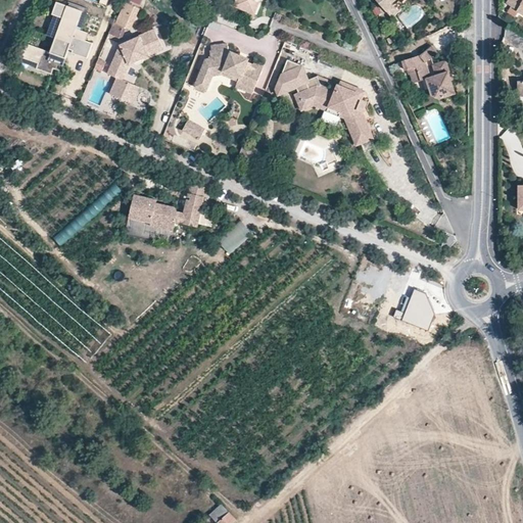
[(78,27),(84,9),(68,4),(58,0),(54,12),(64,16),(52,51),(26,41),(21,55),(39,61),(37,67),(53,74),(55,67),(62,69),(72,44),(76,45),(74,51),(89,57),(95,41),(88,39),(76,34),(78,27)]
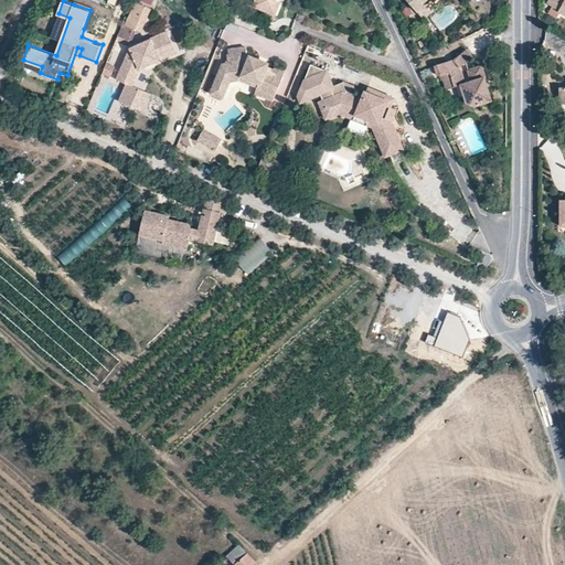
[(91,31),(98,8),(75,0),(74,4),(91,10),(84,29),(91,31)]
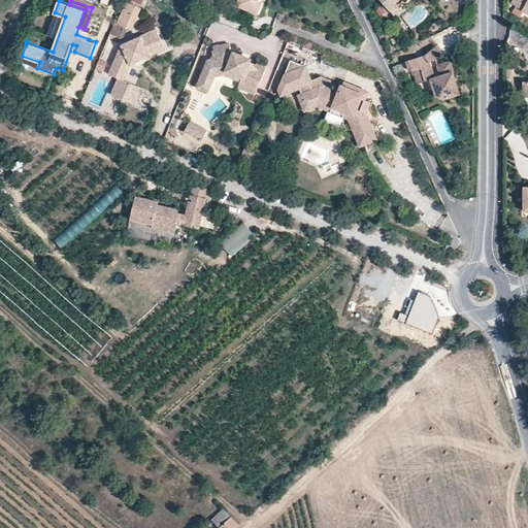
[(145,0),(128,0),(119,24),(127,27),(133,30),(145,0)]
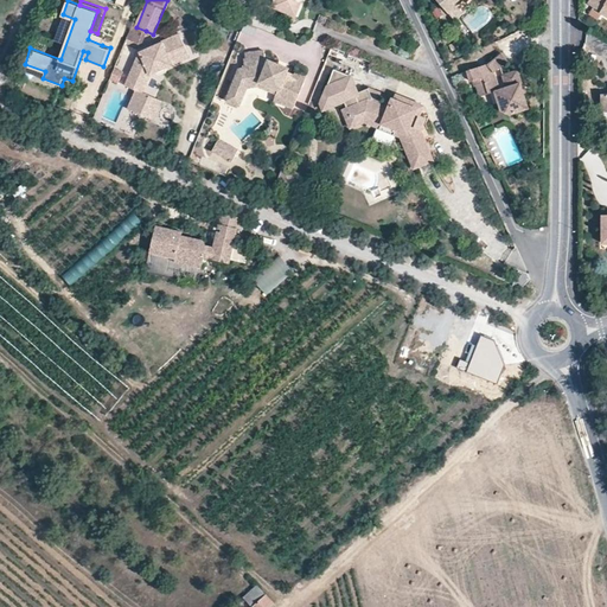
[(275,0),(274,5),(300,17),(306,0),(275,0)]
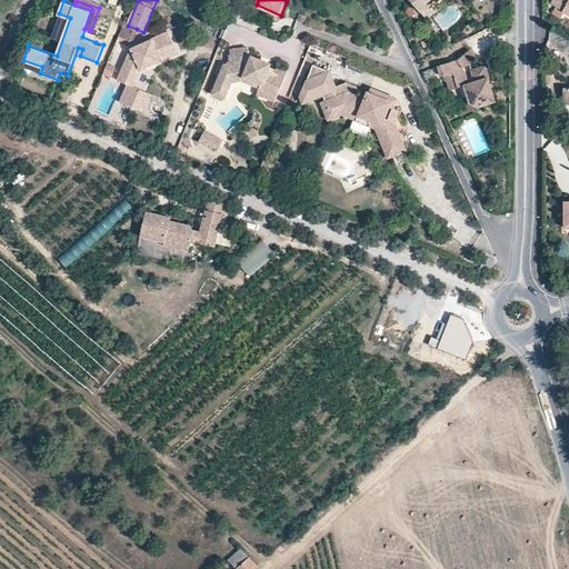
[(410,0),(423,13),(437,2),(440,5),(445,0),(410,0)]
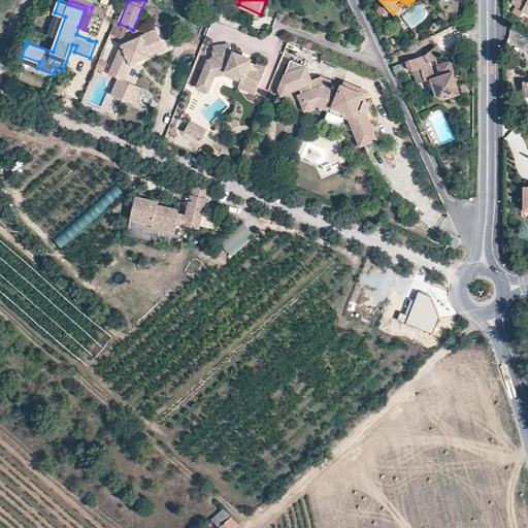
[(514,0),(512,4),(524,11),(527,3),(527,2),(524,0),(514,0)]
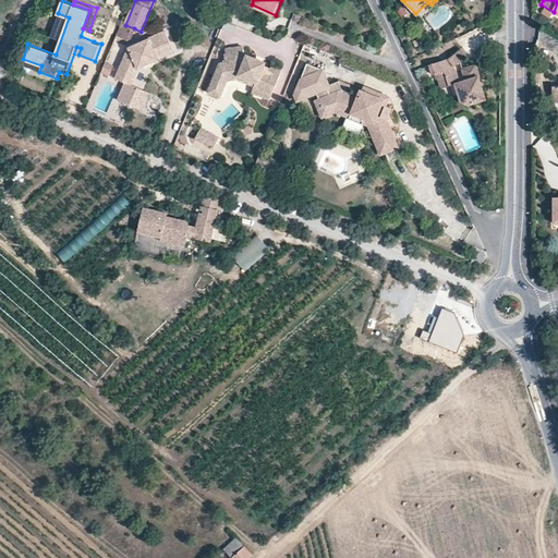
[(432,4),(428,2),(415,13),(420,19),(433,7),(432,4)]
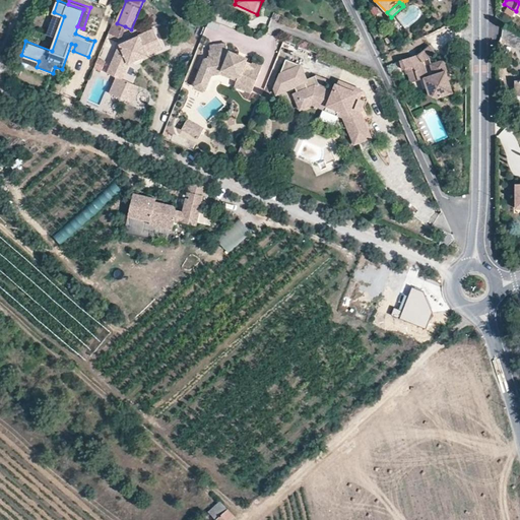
[(514,17),(517,11),(516,11),(510,7),(506,12),(514,17)]
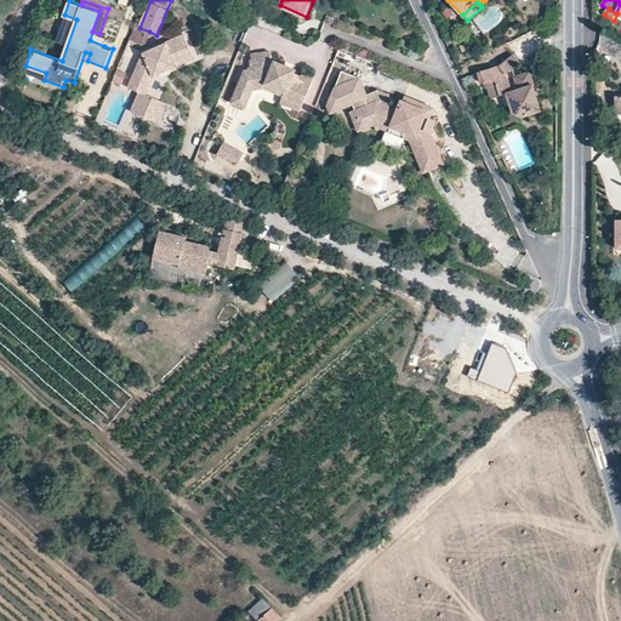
[(149,32),(140,28),(134,43),(143,46),(149,32)]
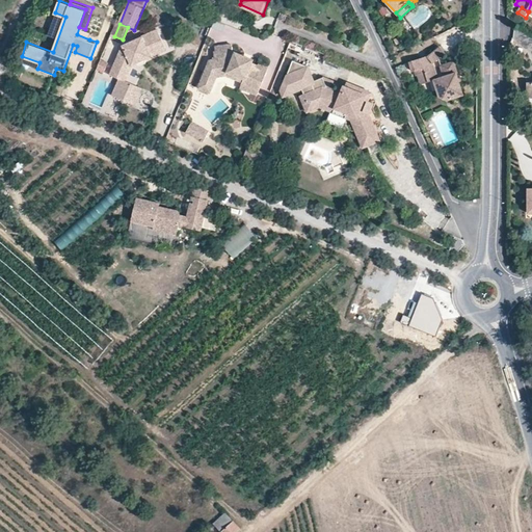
[(89,40),(91,32),(85,29),(79,27),(77,34),(89,40)]
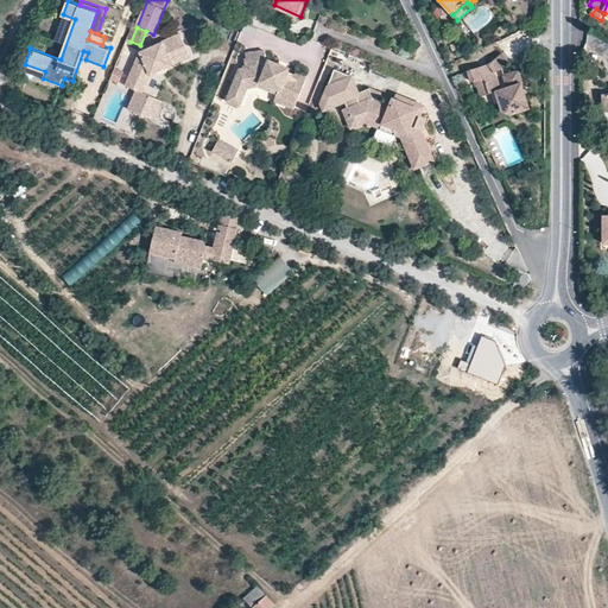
[(140,115),(149,96),(141,93),(149,75),(151,69),(158,67),(159,70),(188,58),(178,36),(159,43),(160,44),(139,52),(139,55),(138,54),(124,87),(134,92),(127,111),(140,115)]
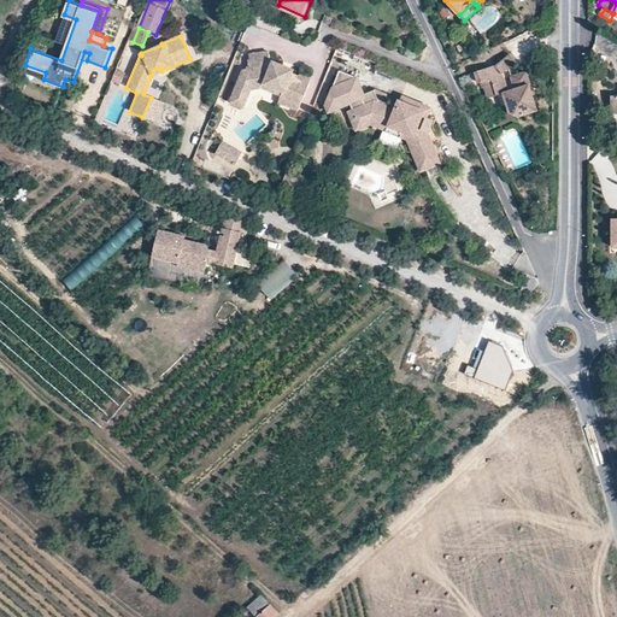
[(368,59),(342,48),(339,57),(364,68),(368,59)]
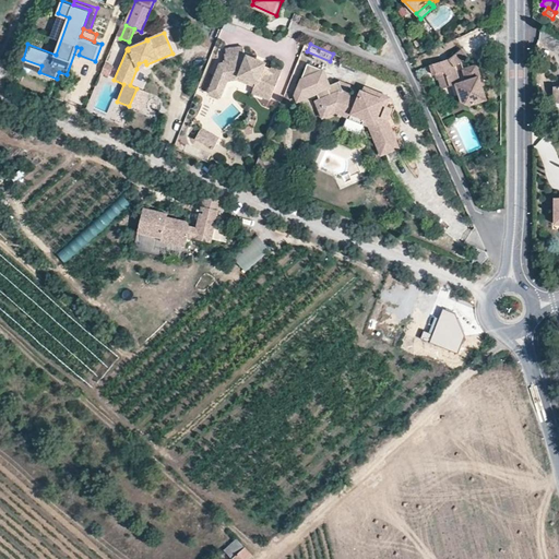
[(272,100),(283,73),(273,69),(272,70),(265,68),(261,66),(258,60),(249,57),(248,58),(246,57),(245,49),(227,51),(227,56),(226,56),(227,63),(222,64),(214,83),(226,87),(228,81),(239,81),(241,76),(258,83),(257,87),(256,90),(260,91),(263,96),(272,100)]
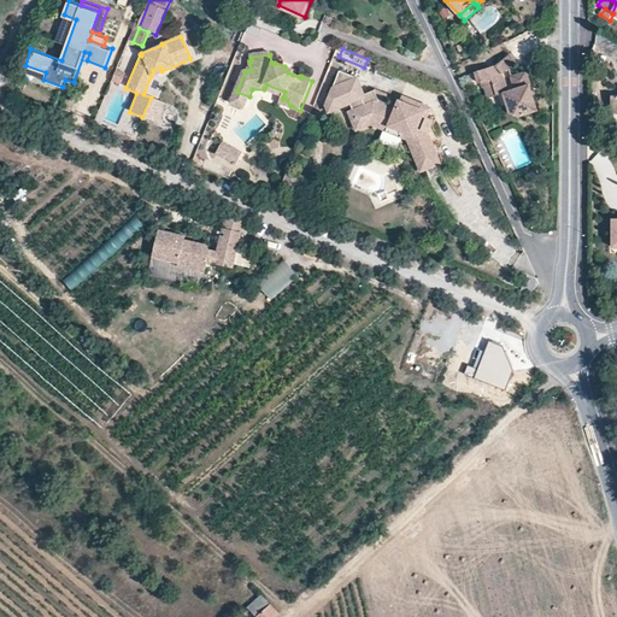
[(521,66),(516,59),(501,69),(492,71),(475,74),(477,83),(483,82),(494,81),(495,86),(497,99),(500,99),(506,98),(507,110),(509,117),(516,122),(518,122),(524,121),(539,118),(536,103),(535,92),(535,90),(534,80),(533,77),(532,76),(528,76),(517,77),(519,90),(512,92),(509,74),(521,66)]
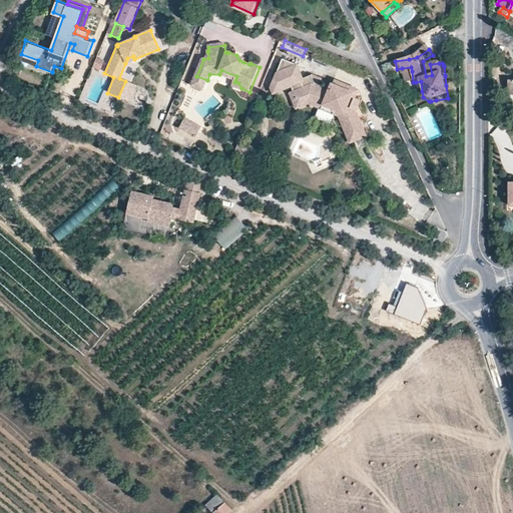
[(96,57),(93,69),(101,70),(104,59),(96,57)]
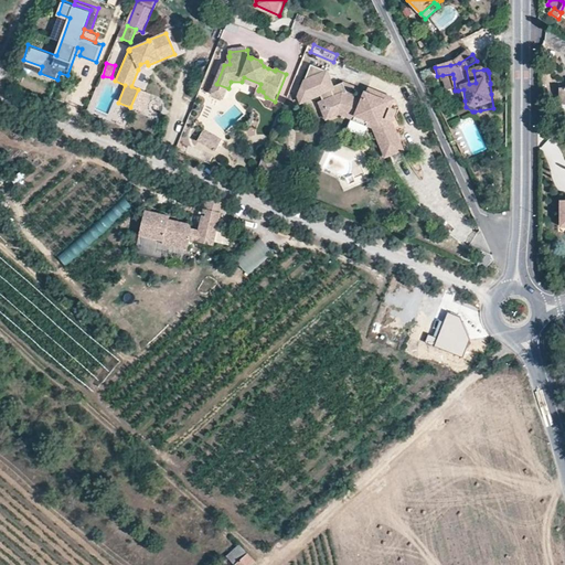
[(373,91),(369,99),(355,94),(350,83),(339,86),(332,71),(315,64),(301,96),(304,103),(328,93),(330,100),(337,114),(348,109),(362,115),(360,118),(374,125),(376,120),(383,123),(395,151),(401,149),(402,152),(412,148),(400,121),(386,115),(388,112),(392,113),(396,102),(393,99),(394,96),(377,88),(375,92),(373,91)]
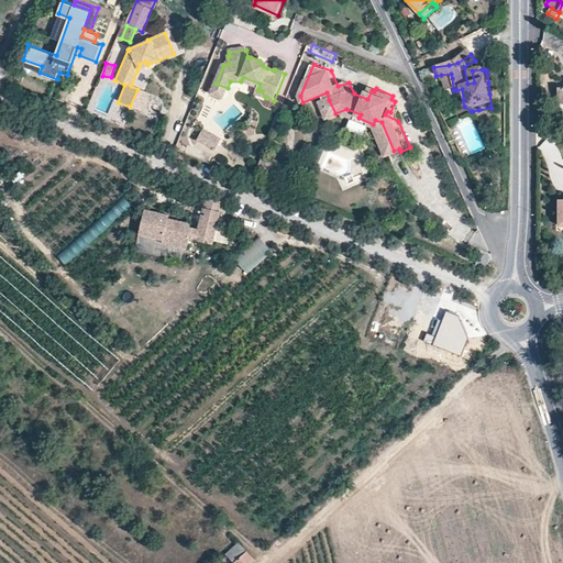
[(243,77),(241,81),(258,88),(260,84),(243,77)]
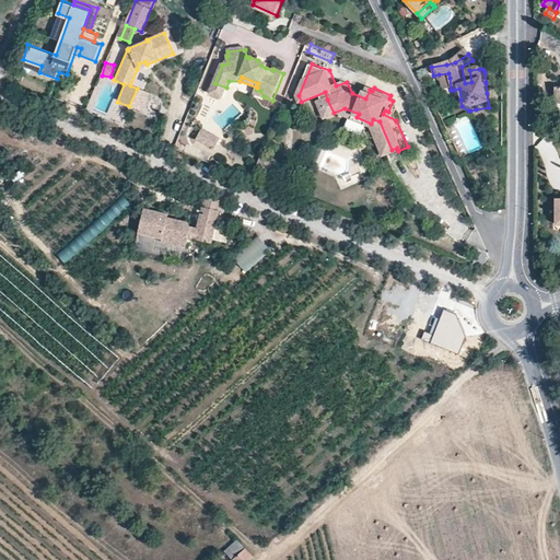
[(450,78),(442,79),(444,91),(451,90),(450,78)]
